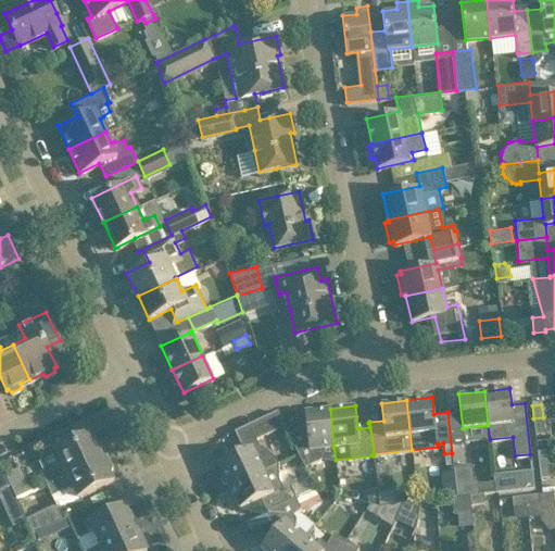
[(218,461),(229,484),(278,461),(276,459),(270,452),(264,448),(259,443),(255,438),(285,424),(277,409),(234,429),(243,449),(218,461)]
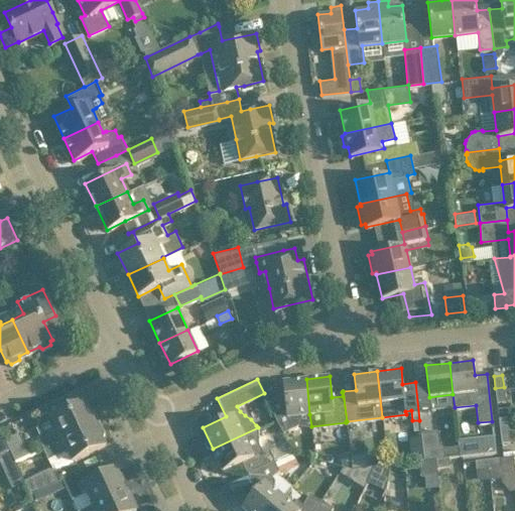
[(306,379),(282,381),(284,392),(267,401),(282,431),(296,425),(299,419),(299,414),(309,414),(306,379)]
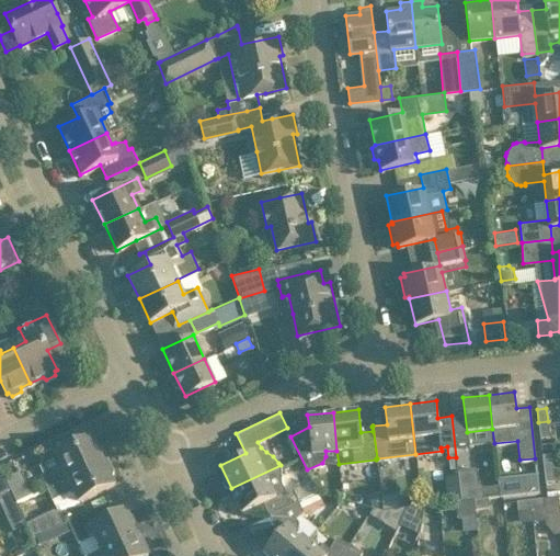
[(549,435),(548,421),(538,422),(540,437),(549,435)]
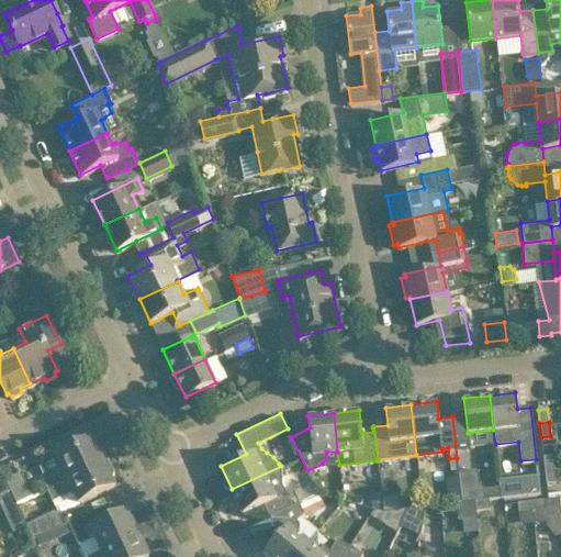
[(60,465),(41,475),(46,488),(109,458),(103,447),(99,445),(97,446),(92,437),(56,454),(60,465)]
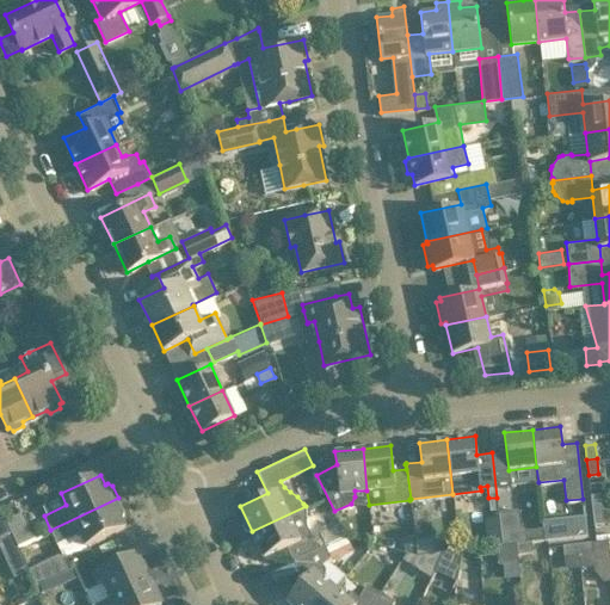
[(590,493),(592,510),(603,508),(601,492),(590,493)]
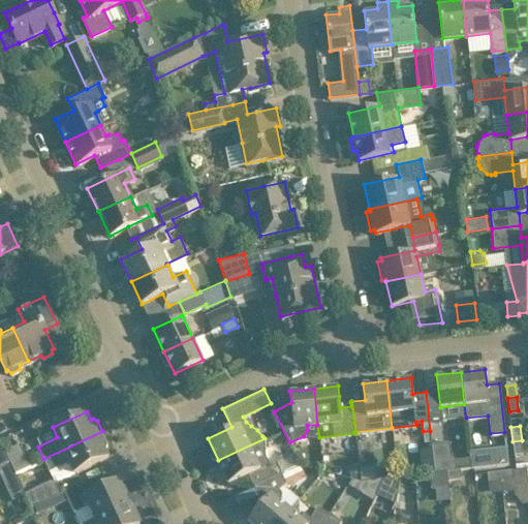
[(102,431),(43,459),(48,465),(50,470),(68,461),(72,470),(73,472),(75,471),(89,465),(107,456),(104,449),(106,448),(107,442),(102,431)]
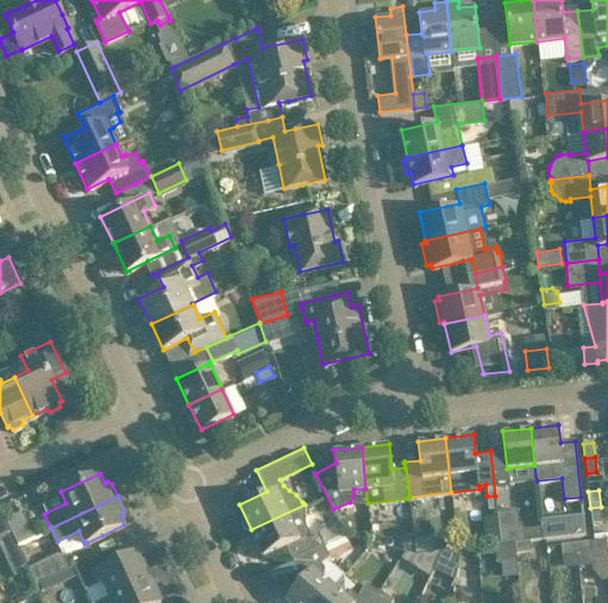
[(305,504),(251,529),(263,556),(293,540),(298,548),(314,541),(305,523),(305,506),(305,504)]
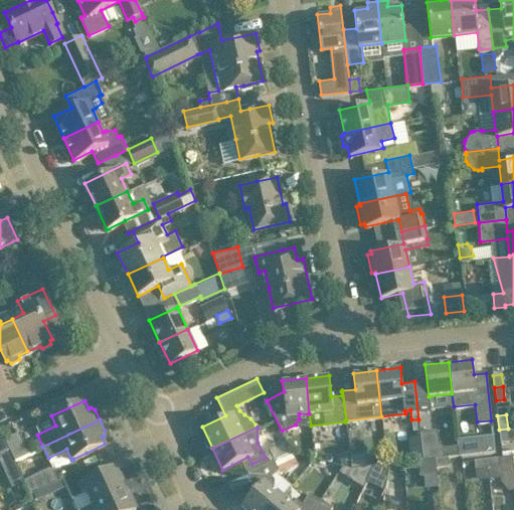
[(0,453),(9,448),(4,438),(0,429),(0,453)]
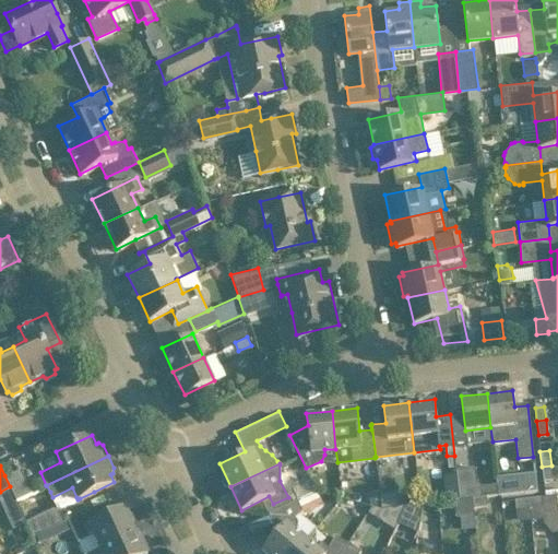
[(459,497),(472,496),(486,494),(498,493),(497,482),(482,484),(476,481),(475,466),(455,469),(459,497)]
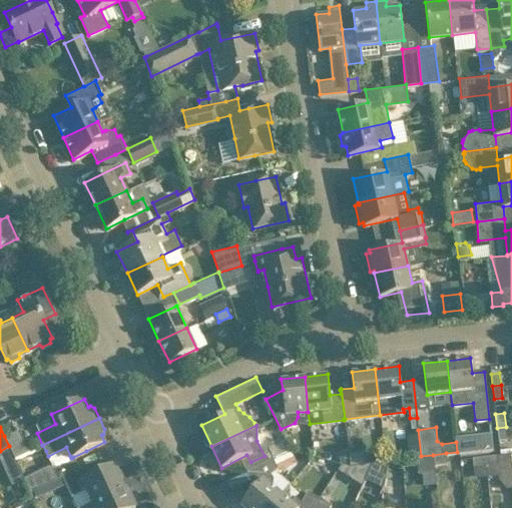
[(497,428),(498,439),(507,438),(506,427),(497,428)]
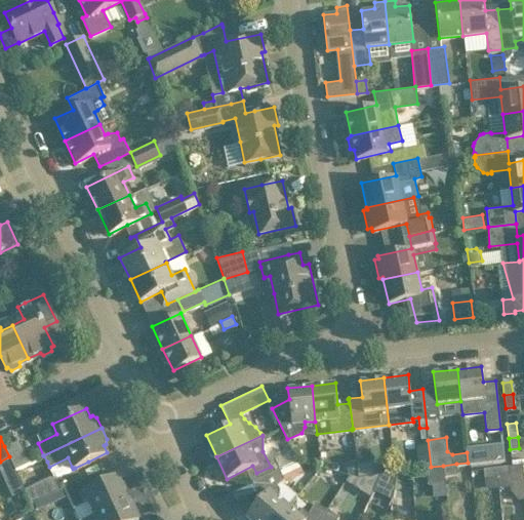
[(4,446),(9,456),(15,469),(30,462),(19,439),(4,446)]
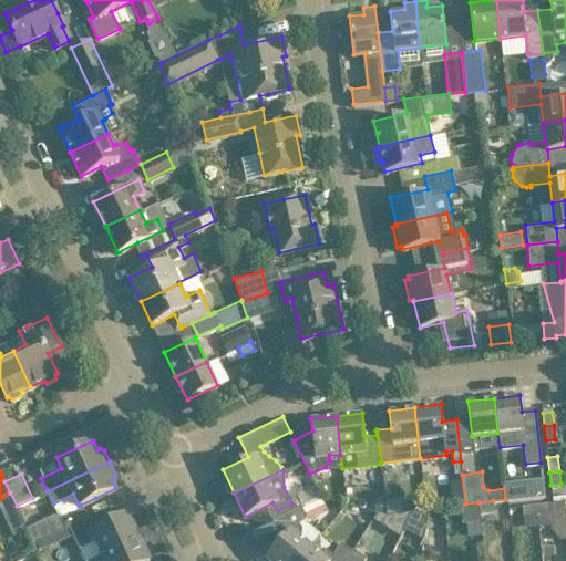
[(504,488),(505,499),(532,496),(532,497),(545,496),(543,482),(531,484),(531,482),(503,485),(504,488)]
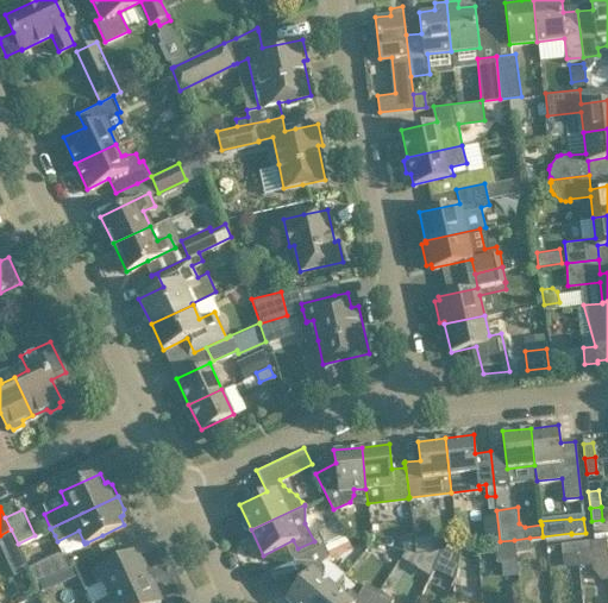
[(413,531),(401,532),(402,547),(414,546),(413,531)]
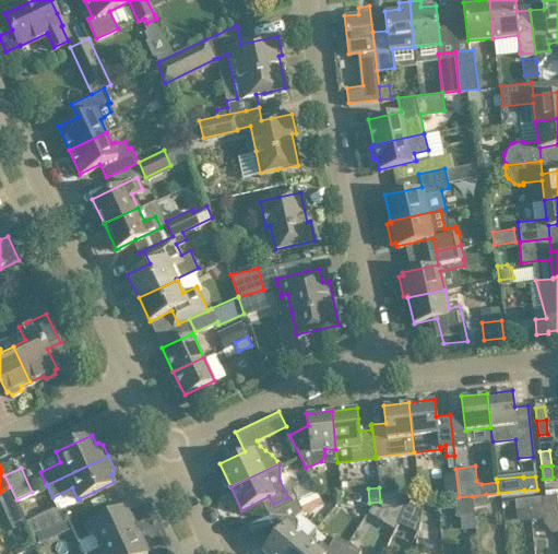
[(557,509),(557,510),(556,493),(527,496),(529,506),(533,541),(541,540),(536,505),(542,504),(544,521),(550,520),(553,539),(557,538),(557,509)]
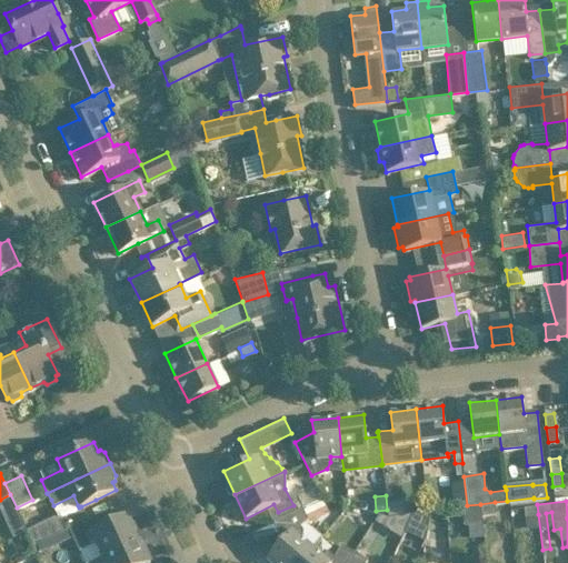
[(480,504),(481,514),(496,512),(495,502),(480,504)]
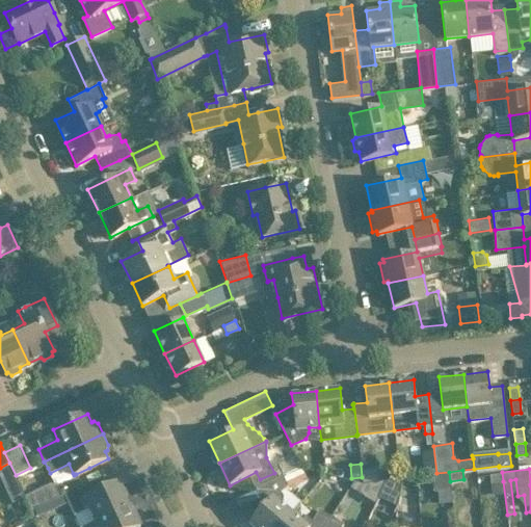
[(450,488),(450,481),(449,472),(436,473),(431,474),(433,490),(450,488)]
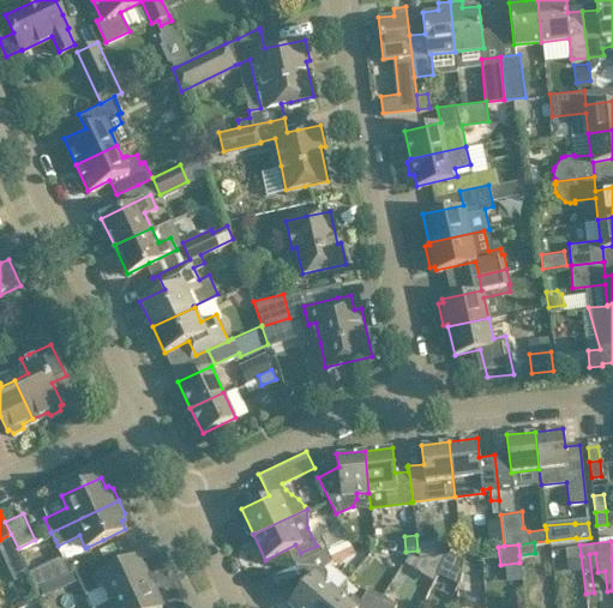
[(566,557),(581,555),(580,545),(565,546),(566,557)]
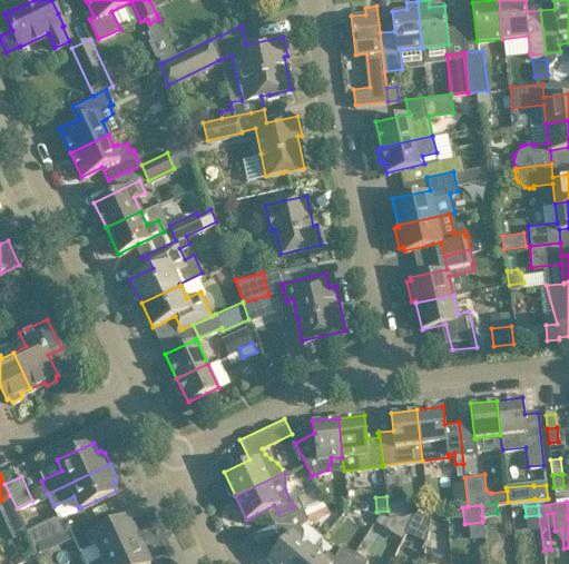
[(78,506),(56,517),(62,531),(68,527),(79,523),(87,520),(81,507),(79,508),(78,506)]
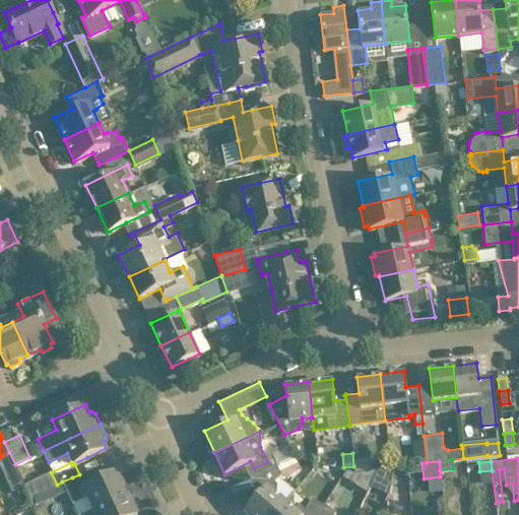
[(244,511),(249,514),(270,514),(284,499),(275,491),(276,490),(276,483),(274,479),(281,474),(276,463),(270,465),(267,467),(249,475),(258,494),(244,511)]
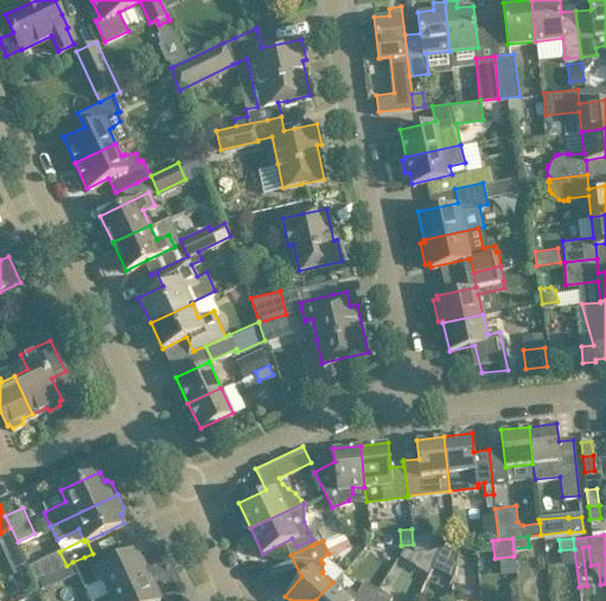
[(458,544),(454,563),(464,558),(477,557),(476,543),(458,544)]
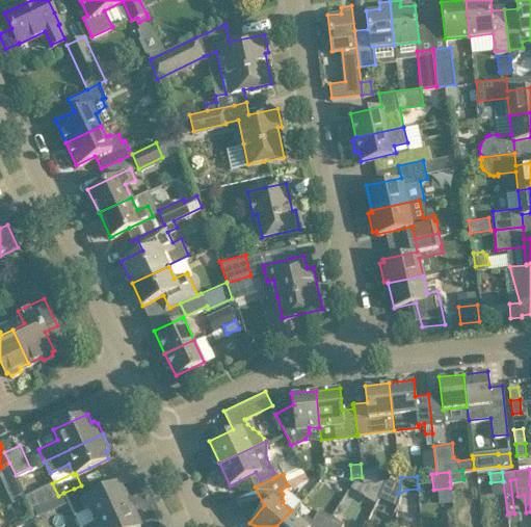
[(386,479),(378,495),(397,503),(398,494),(401,477),(386,479)]
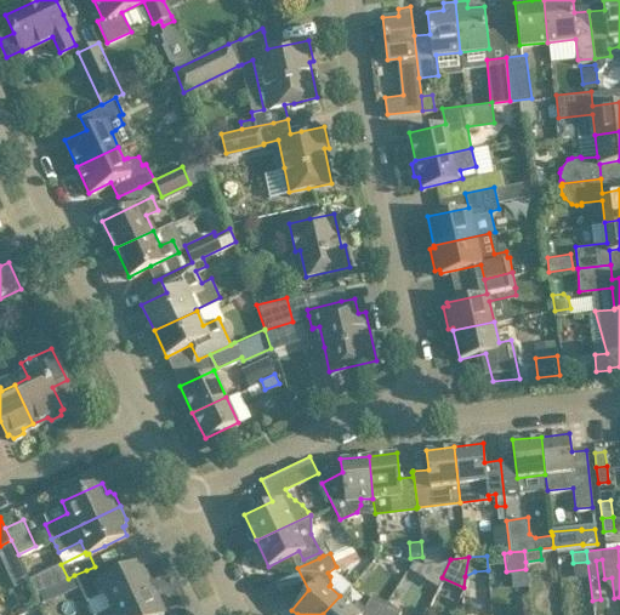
[(86,570),(74,575),(86,599),(104,591),(112,605),(94,614),(152,587),(149,585),(153,581),(148,573),(144,573),(138,562),(114,573),(108,559),(95,567),(86,570)]
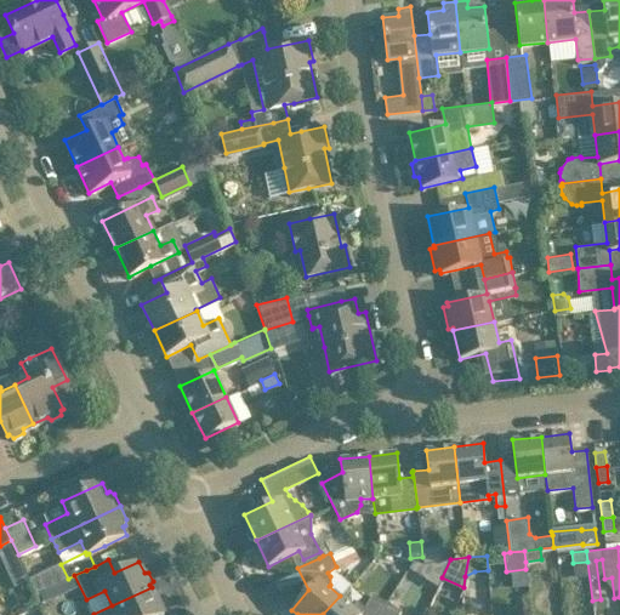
[(60,563),(29,578),(37,593),(68,579),(61,564),(60,563)]
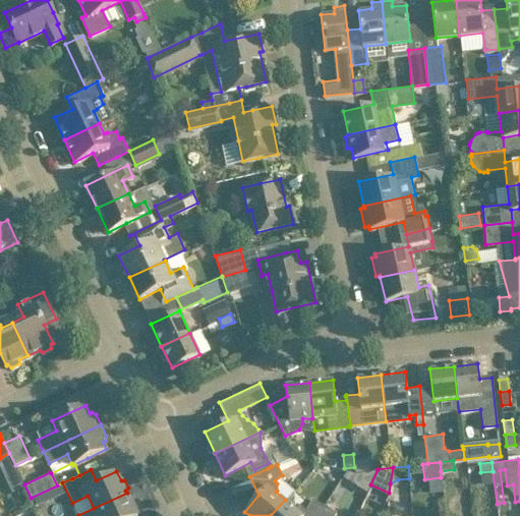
[(127,493),(78,515),(135,515),(137,515),(132,506),(135,503),(131,496),(128,496),(127,493)]
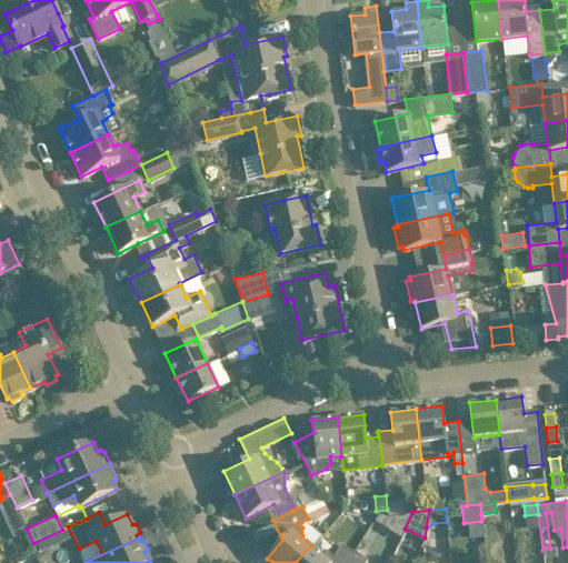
[(311,545),(296,562),(345,562),(354,550),(340,542),(334,555),(327,549),(322,554),(311,545)]
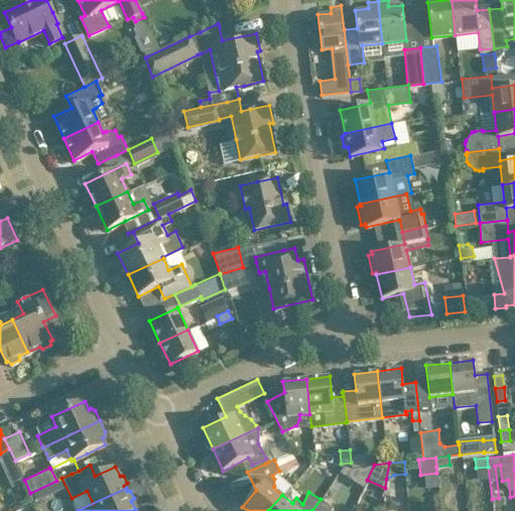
[(333,510),(331,510),(333,507),(320,499),(312,510),(333,510)]
